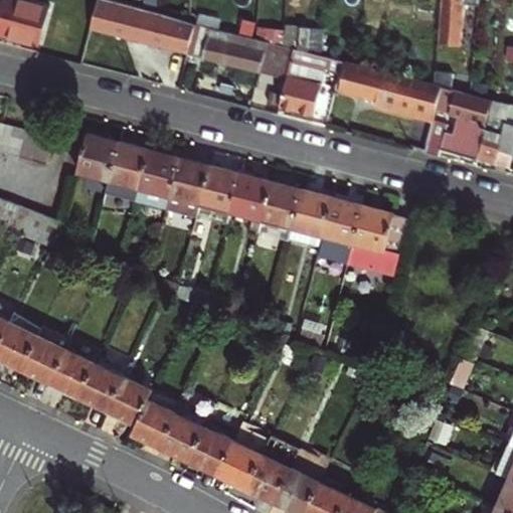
[(0,37),(37,48),(50,5),(32,0),(0,0),(0,37)]
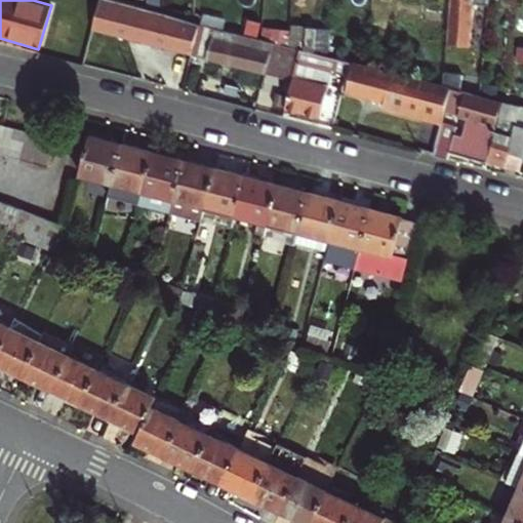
[(96,0),(89,28),(187,52),(195,23),(169,16),(158,13),(106,0),(96,0)]
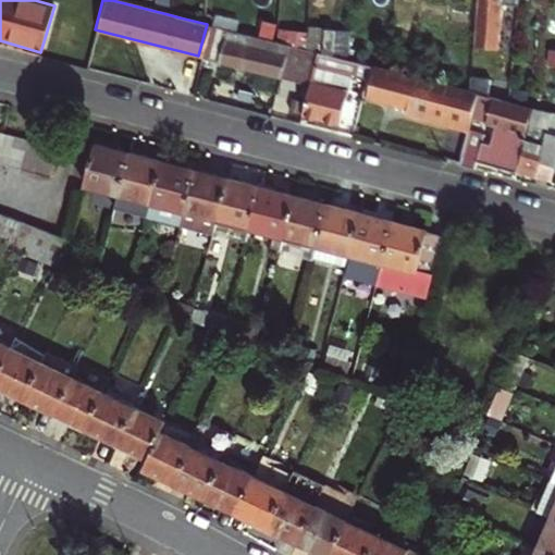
[(168,0),(168,14),(180,17),(180,0),(168,0)]
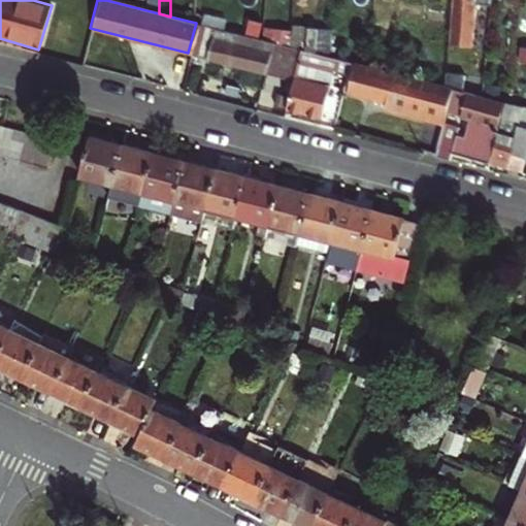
[(473,0),(489,1),(488,0),(452,0),(450,42),(470,43),(473,0)]
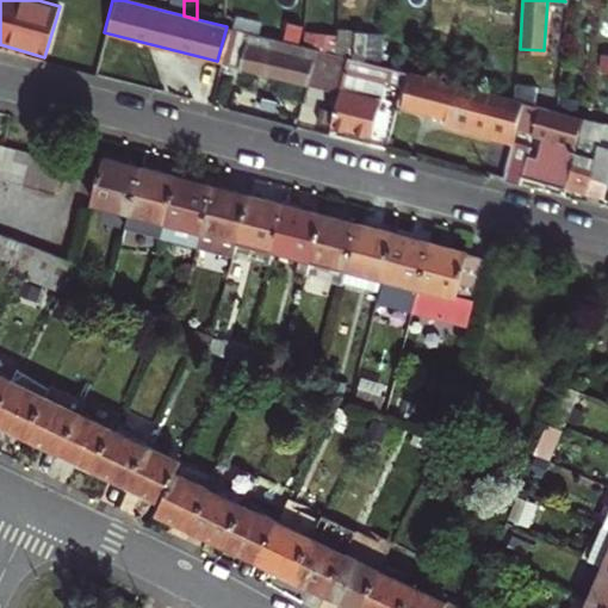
[(564,0),(565,1),(564,11),(579,12),(579,0),(564,0)]
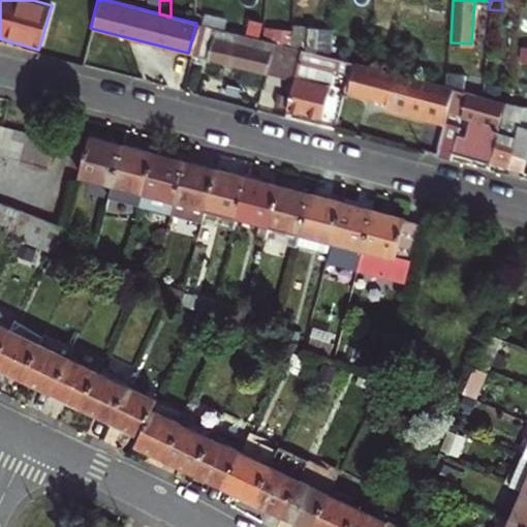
[(188,53),(290,80),(290,78),(295,60),(298,49),(289,47),(196,23),(188,53)]
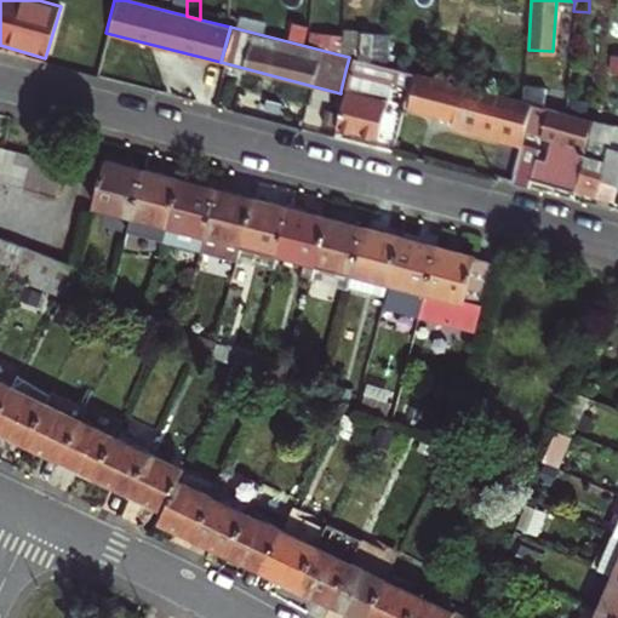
[(339,55),(349,57),(368,63),(371,34),(341,29),(339,55)]
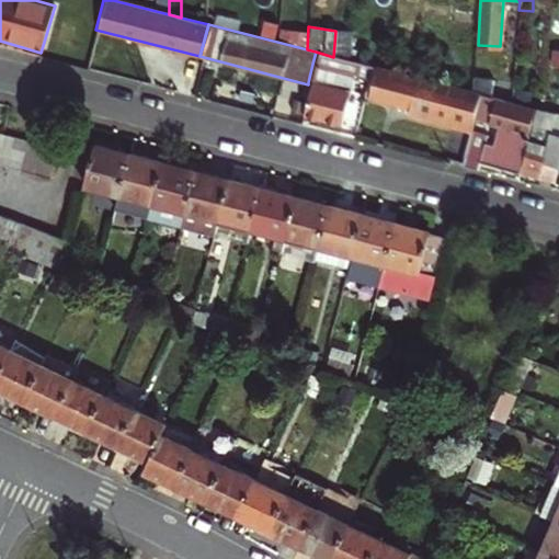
[(335,31),(333,57),(348,60),(351,33),(335,31)]
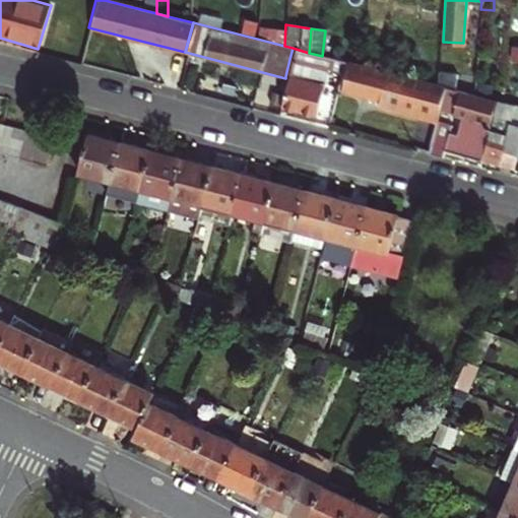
[(314,65),(340,73),(343,61),(322,56),(309,53),(293,48),(289,59),(314,65)]
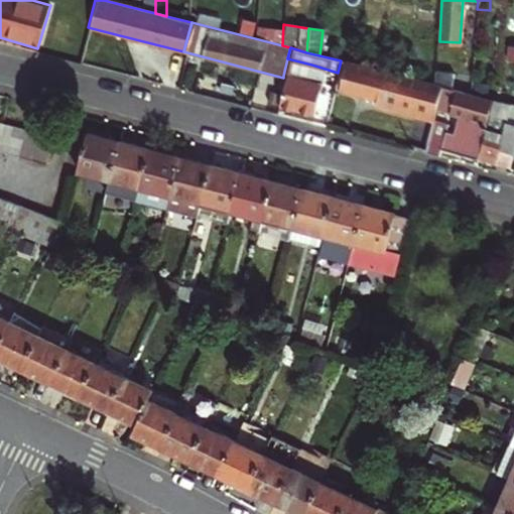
[(287,58),(283,76),(307,81),(311,65),(287,58)]
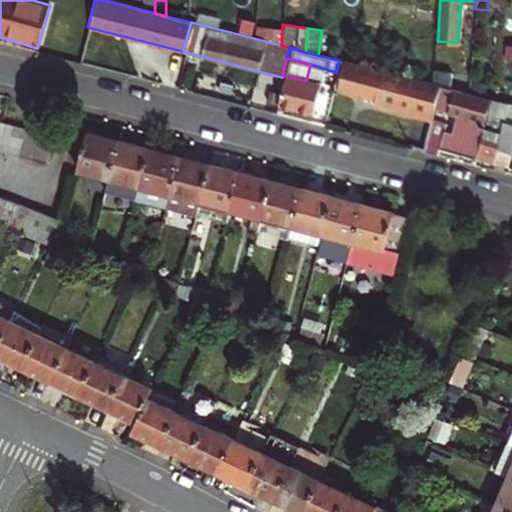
[(439,85),(339,60),(336,72),(341,73),(336,90),(373,99),(371,105),(430,120),(432,109),(439,85)]
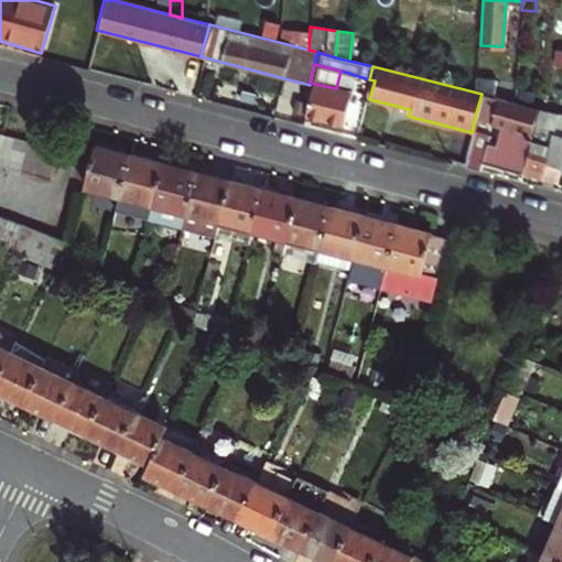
[(349,93),(336,88),(310,83),(310,85),(302,116),(341,126),(349,93)]
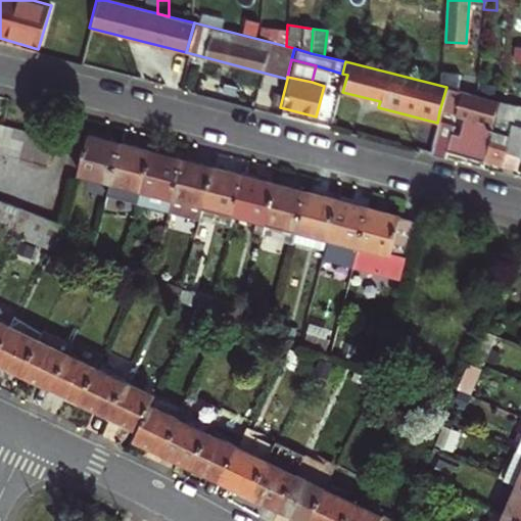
[(437,123),(428,155),(442,159),(445,152),(482,162),(482,160),(498,101),(475,95),(473,103),(454,98),(450,113),(439,111),(437,123)]
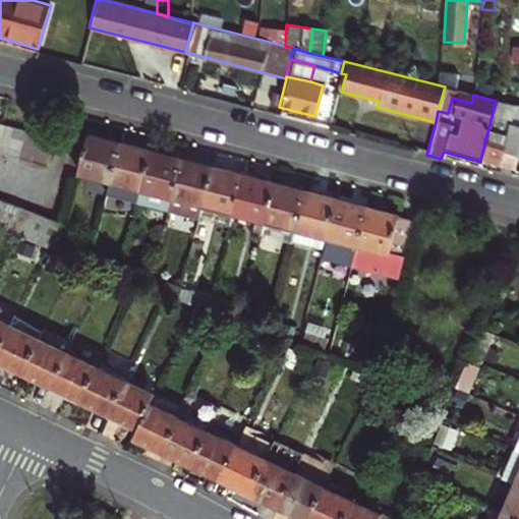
[(518,106),(496,101),(480,160),(515,169),(516,162),(518,155),(518,151),(518,106)]
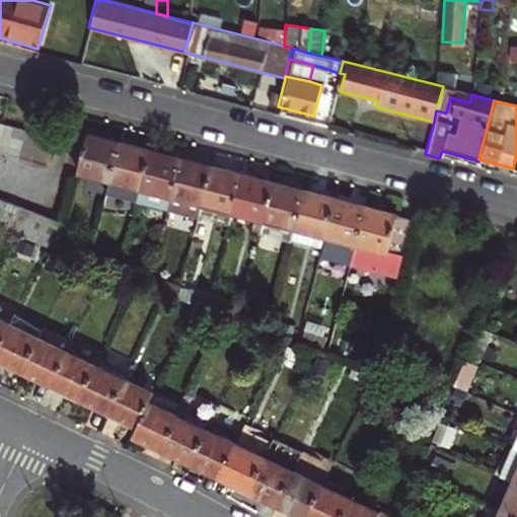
[(0,153),(5,154),(12,127),(0,124),(0,153)]
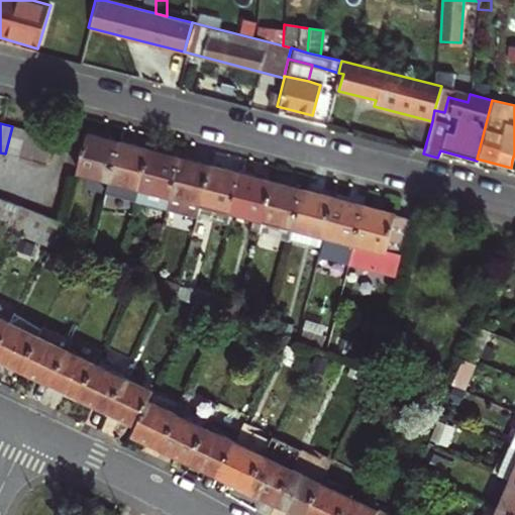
[(12,126),(5,153),(18,157),(25,129),(12,126)]
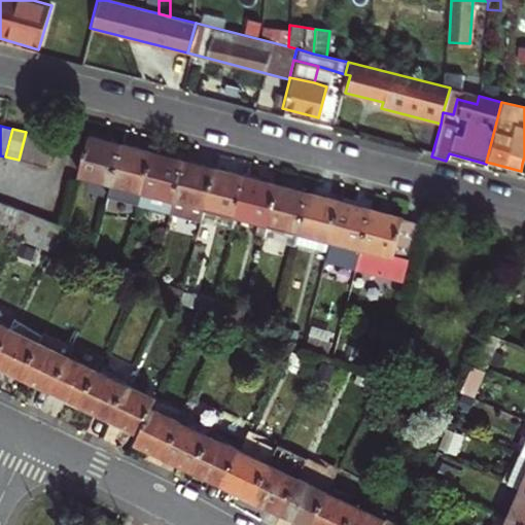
[(19,160),(32,163),(39,136),(26,132),(19,160)]
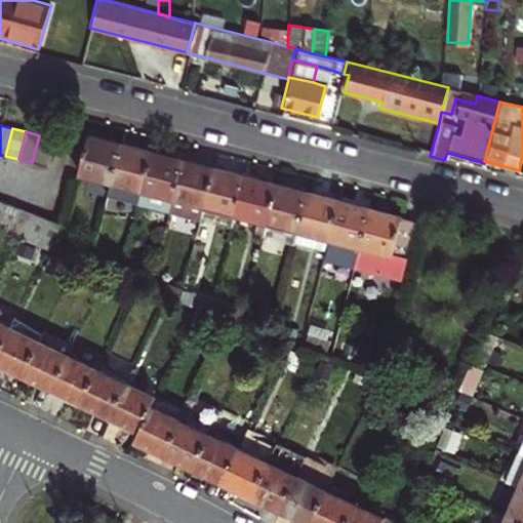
[(78,174),(109,183),(119,143),(88,134),(78,174)]
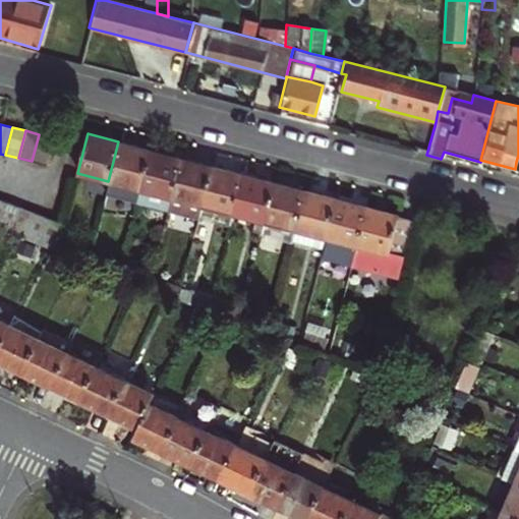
[(39,134),(32,161),(46,165),(52,137),(39,134)]
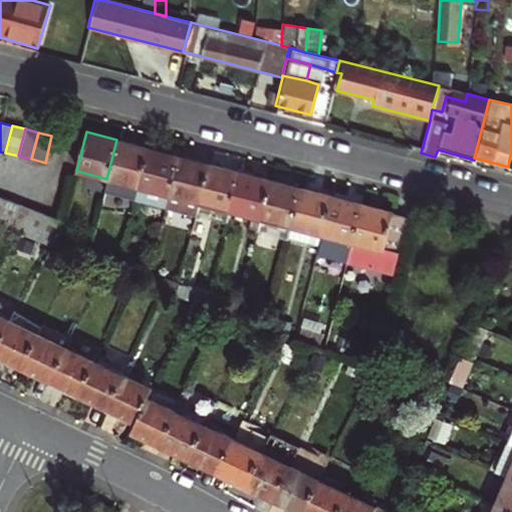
[(116,140),(106,179),(103,191),(135,199),(148,148),(116,140)]
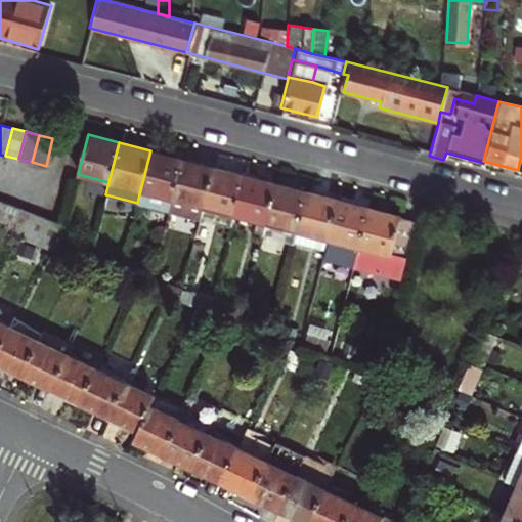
[(181,159),(150,150),(137,203),(168,211),(181,159)]
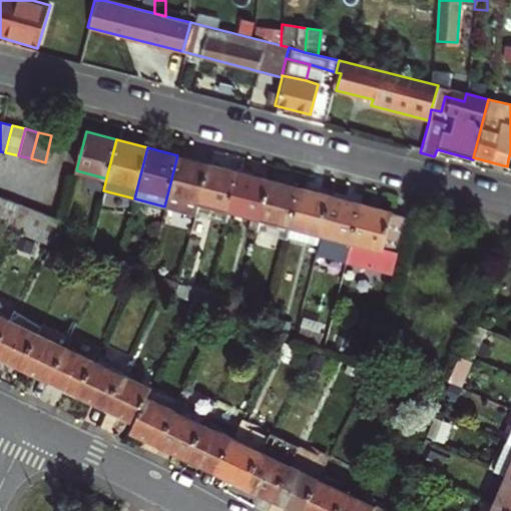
[(193,217),(207,163),(177,155),(164,206),(163,209),(193,217)]
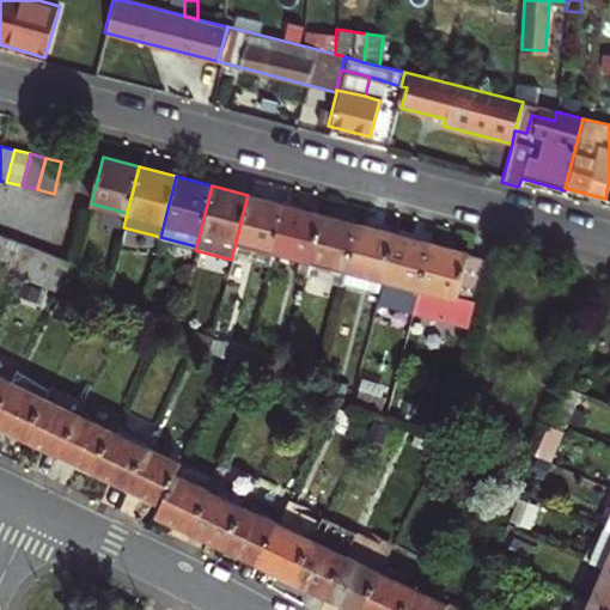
[(231,260),(268,269),(286,205),(248,195),(231,260)]
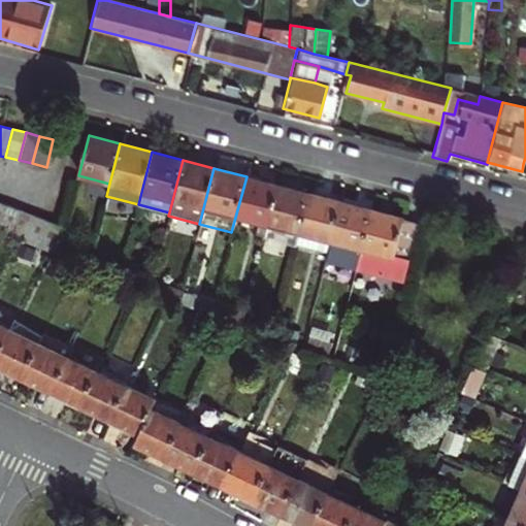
[(247,176),(231,232),(262,240),(276,185),(247,176)]
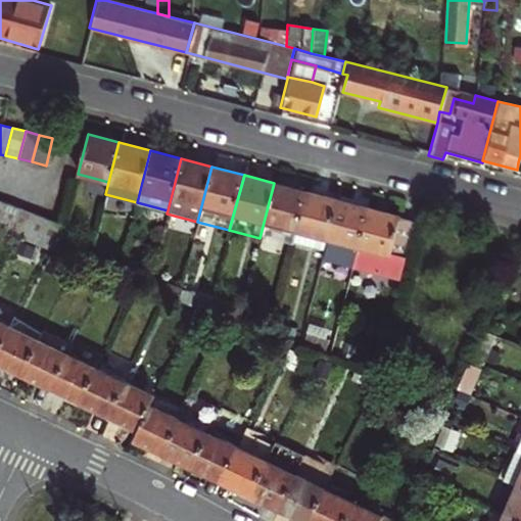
[(305,191),(274,183),(259,238),(291,246),(305,191)]
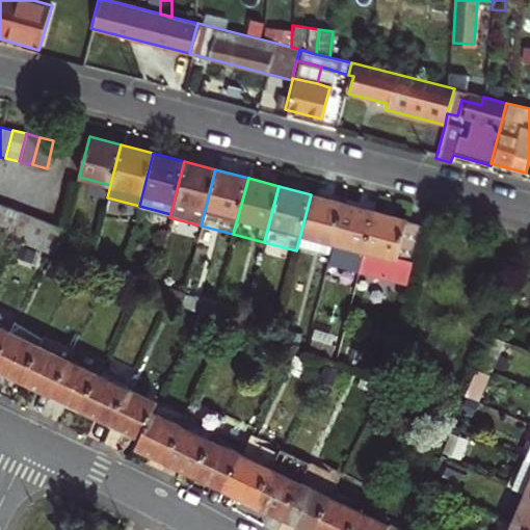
[(311,194),(296,250),(327,259),(343,203),(311,194)]
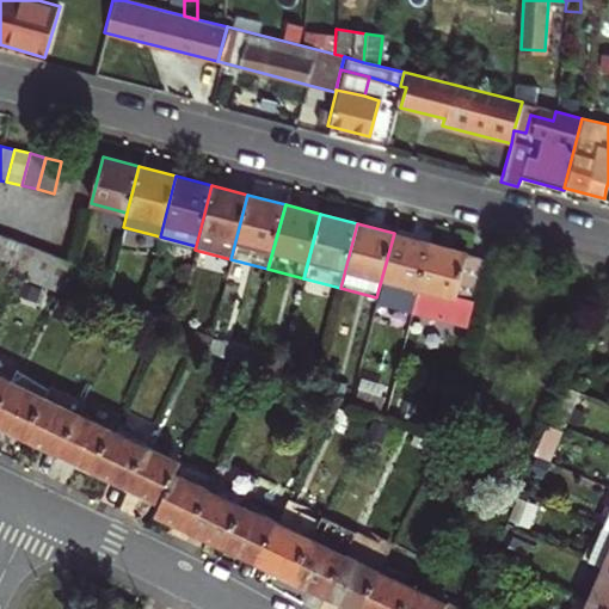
[(431,243),(394,233),(376,297),(401,303),(406,284),(418,288),(431,243)]
